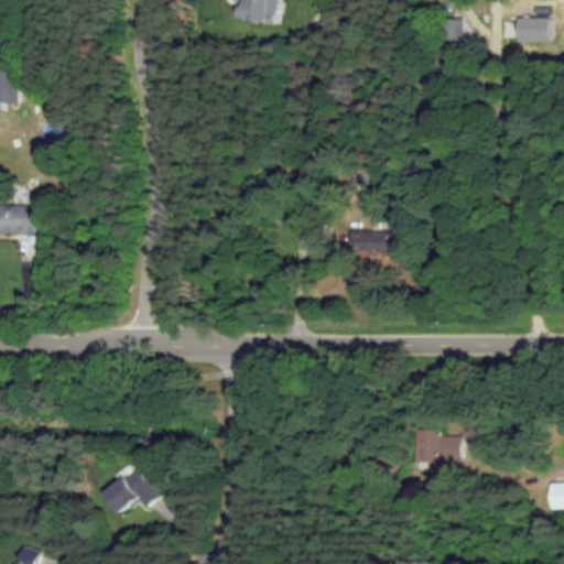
[(274,22),(275,0),(236,0),(236,19),(274,22)]
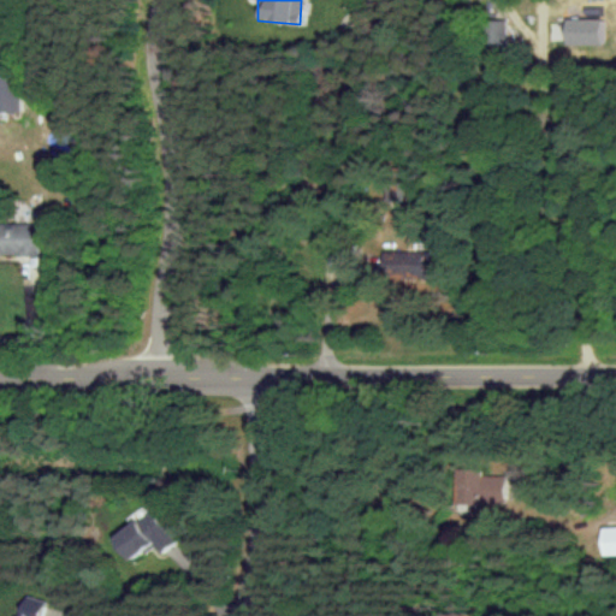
[(599,45),(599,19),(563,18),(563,45),(599,45)]
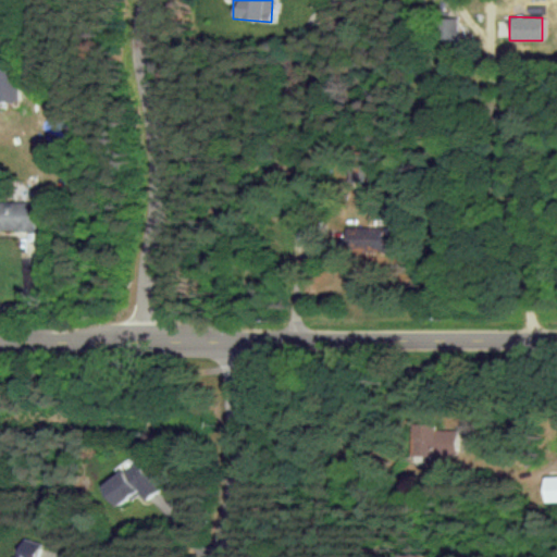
[(455,17),(440,19),(441,40),(456,40),(455,17)]
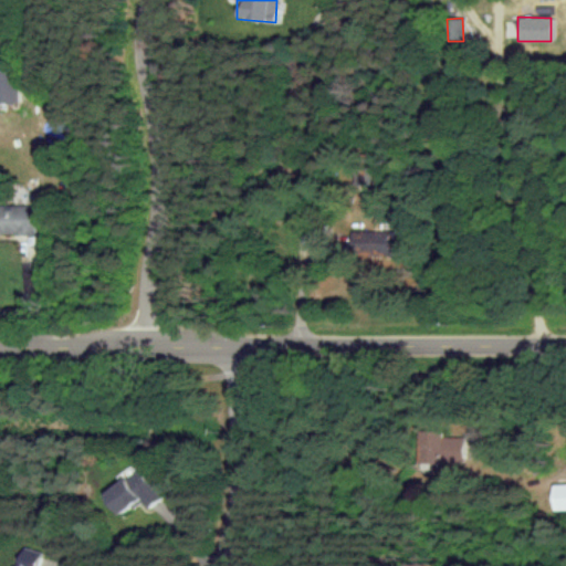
[(0,103),(17,103),(17,66),(0,66),(0,103)]
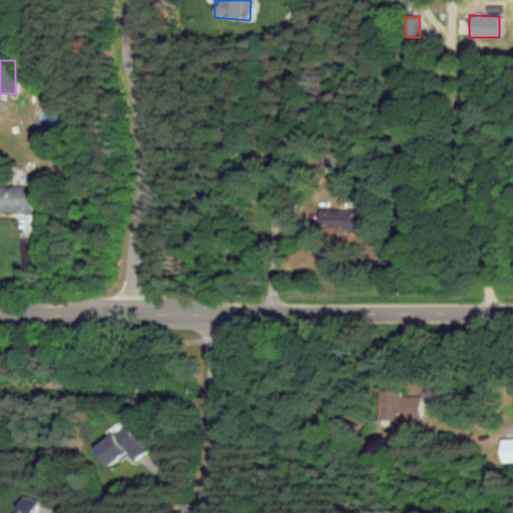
[(31,186),(0,186),(0,212),(32,212),(31,186)]
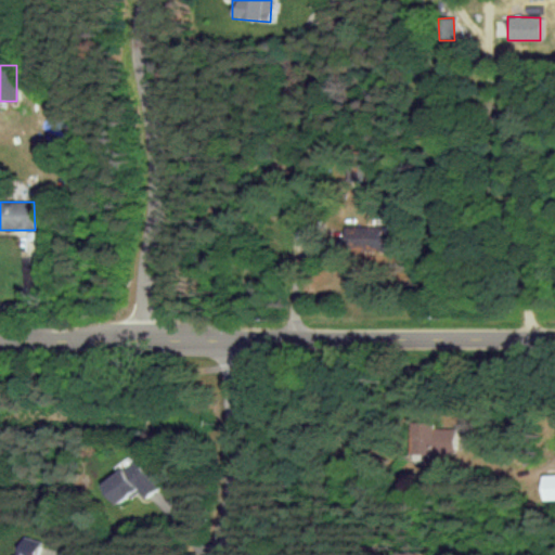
[(344,248),(391,250),(392,229),(345,226),(344,248)]
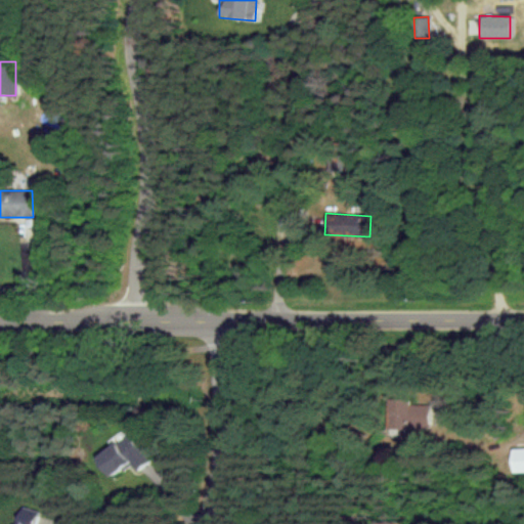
[(388,429),(428,430),(429,405),(409,404),(410,399),(389,398),(388,429)]
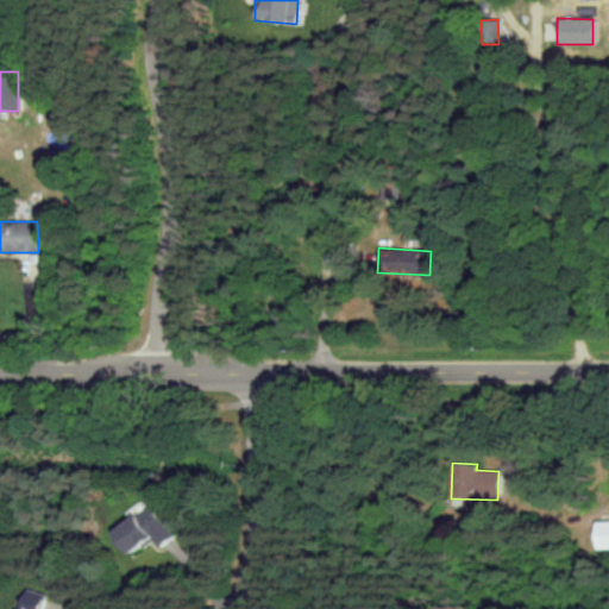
[(126,554),(151,538),(157,547),(174,537),(151,504),(111,532),(126,554)]
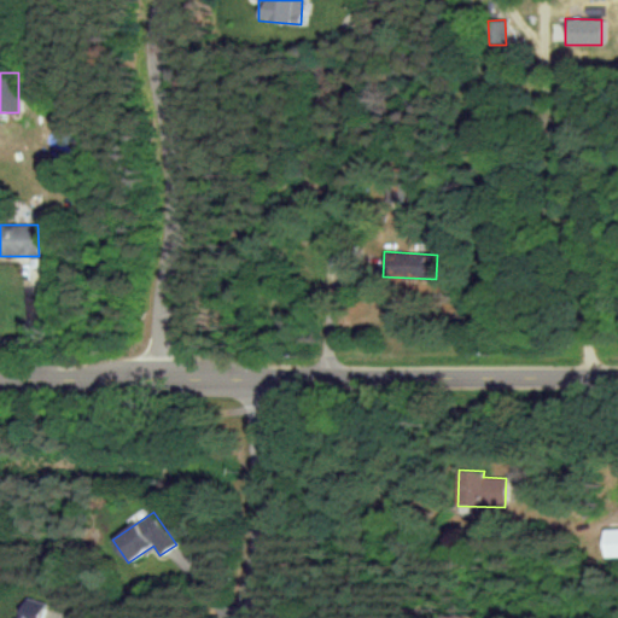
[(617,529),(604,530),(605,558),(617,557),(617,529)]
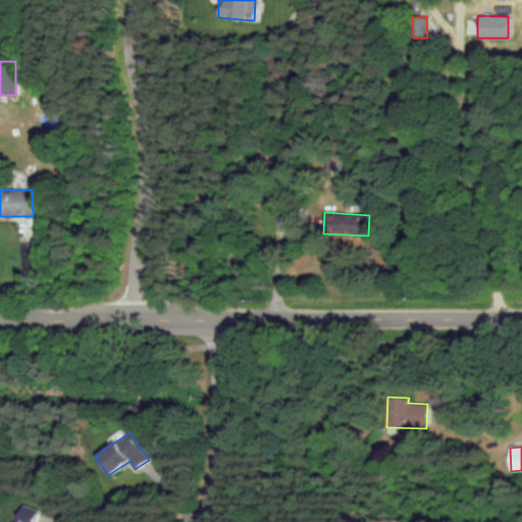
[(33,521),(36,508),(21,505),(17,521),(33,521)]
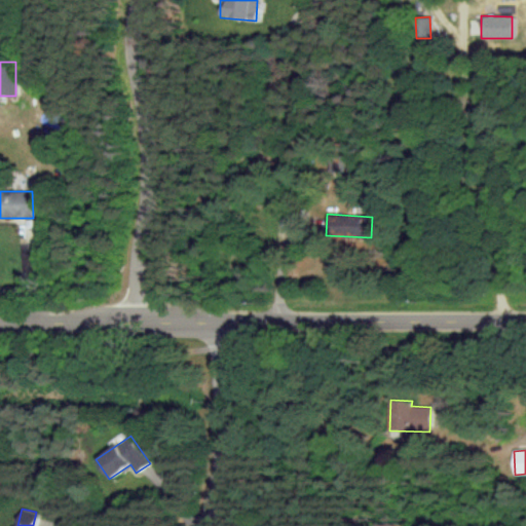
All buildings are outlined.
